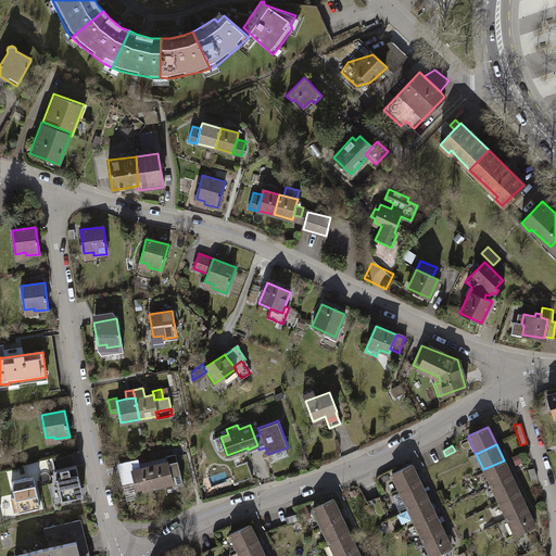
[(165,458),(166,462),(169,474),(178,471),(174,455),(165,458)]
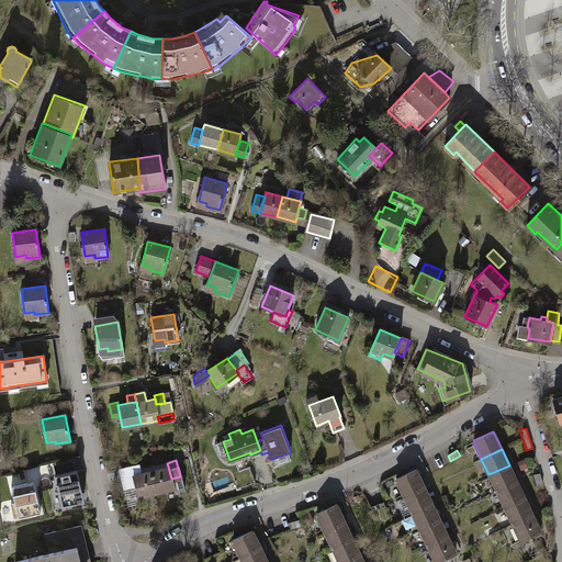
[(516,482),(509,465),(489,474),(496,491),(516,482)]
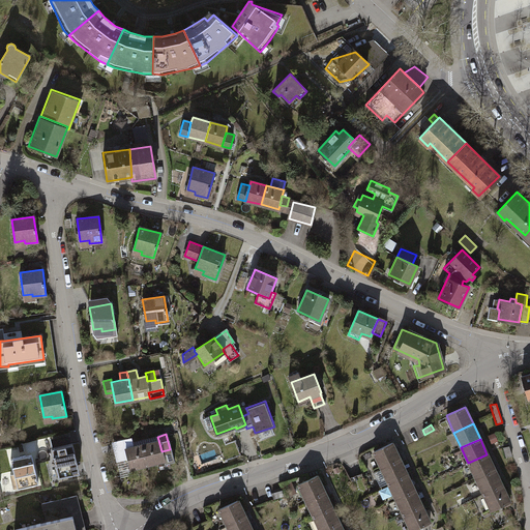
[(164,460),(162,451),(158,440),(143,444),(148,464),(164,460)]
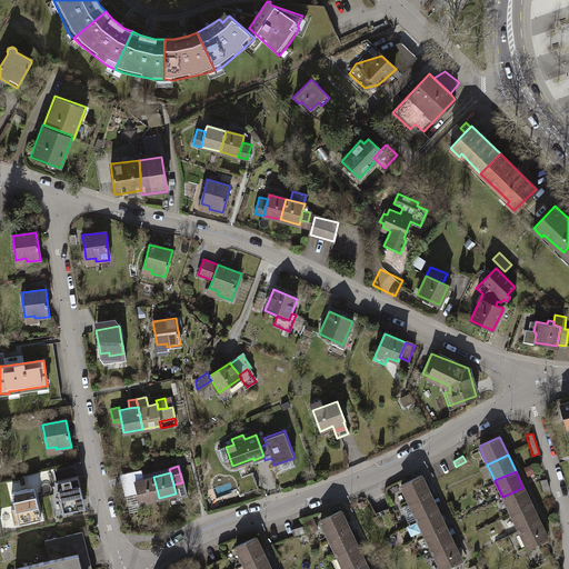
[(252,472),(236,479),(241,493),(258,488),(252,472)]
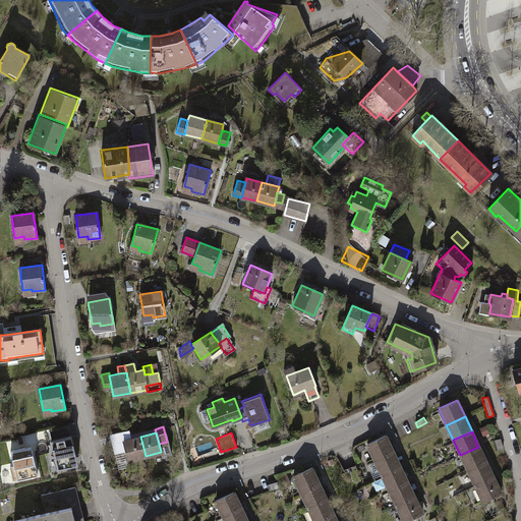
[(70,433),(49,439),(54,460),(63,458),(64,461),(76,458),(70,433)]
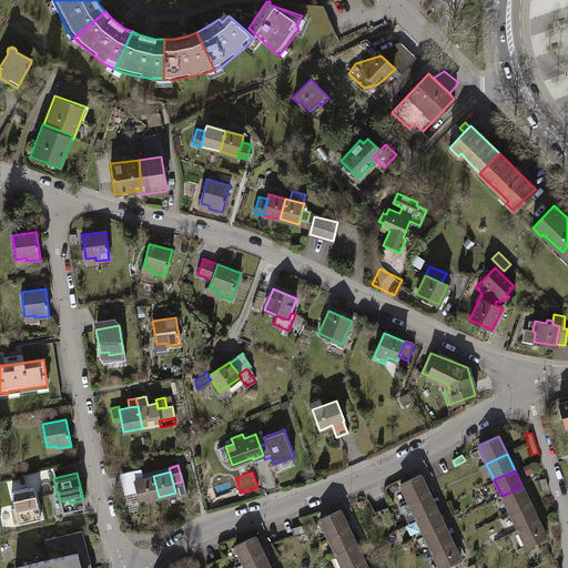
[(401,484),(408,500),(428,492),(421,474),(401,484)]
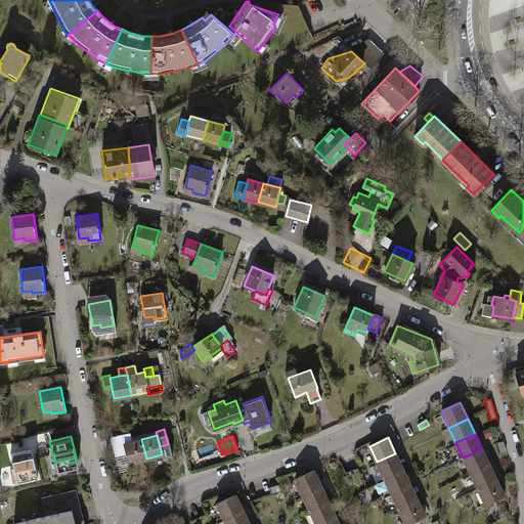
[(141,439),(124,444),(127,454),(129,464),(146,459),(141,439)]
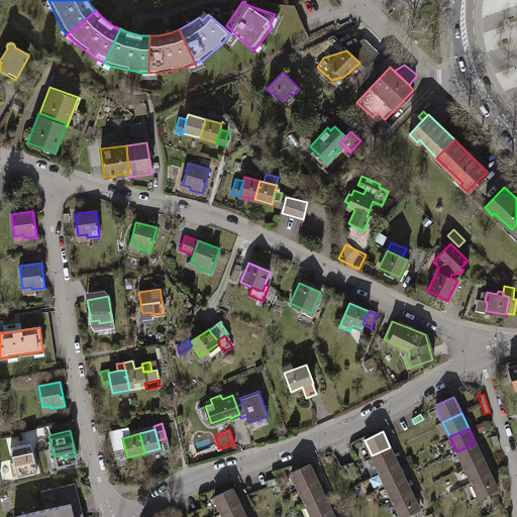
[(118,450),(125,448),(122,438),(121,434),(114,435),(118,450)]
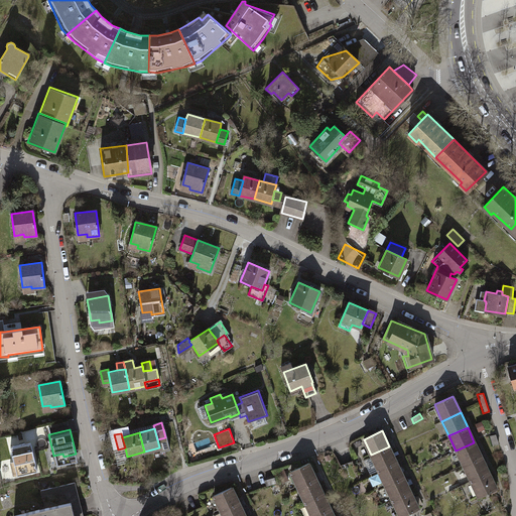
[(495,434),(490,435),(492,444),(498,443),(495,434)]
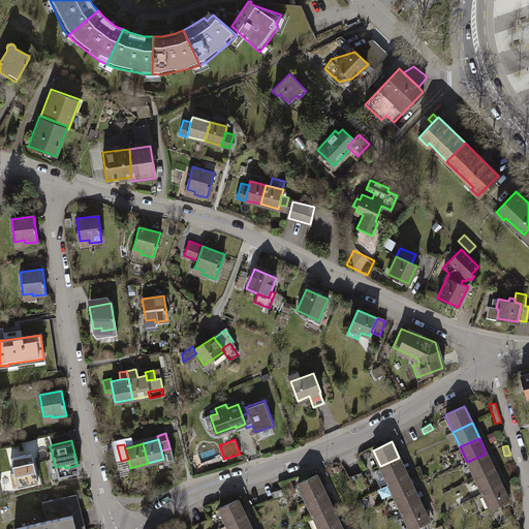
[(31,454),(11,458),(14,472),(10,473),(13,487),(38,481),(31,454)]
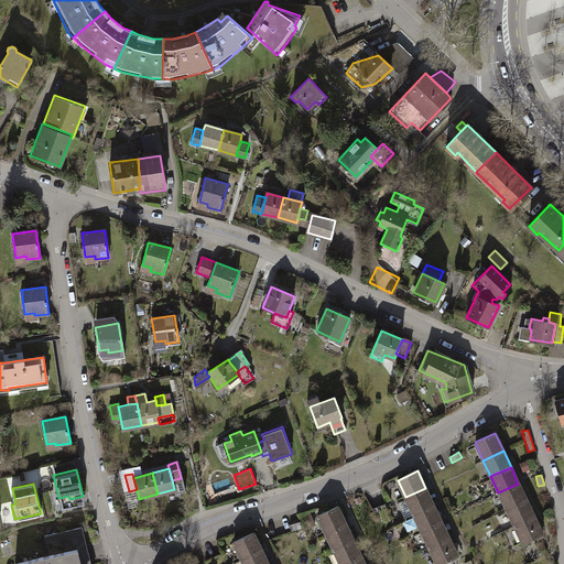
[(498,492),(507,509),(527,500),(518,484),(498,492)]
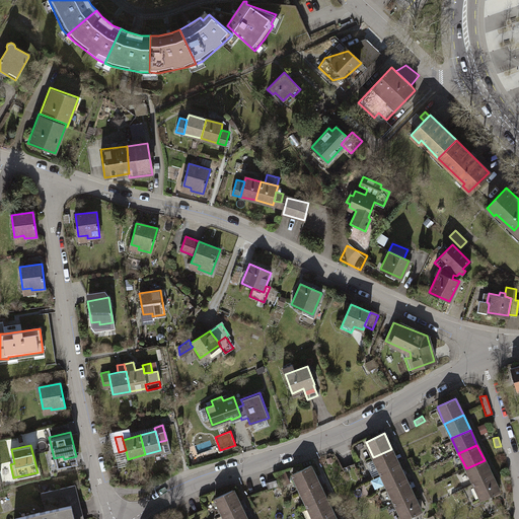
[(398,464),(391,449),(373,457),(380,472),(398,464)]
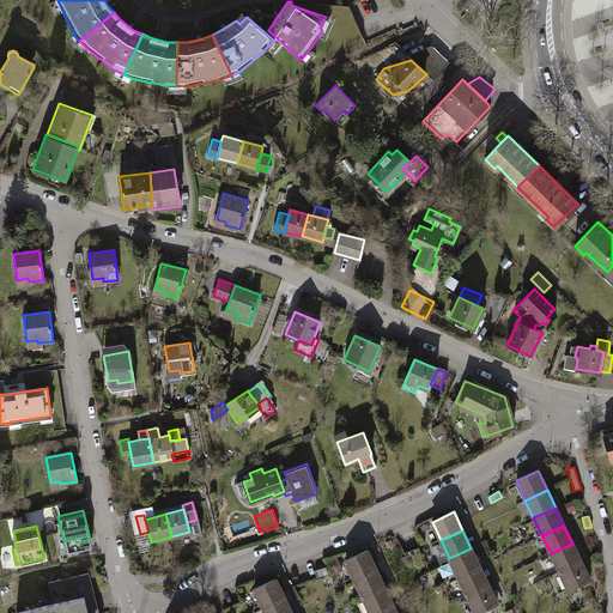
[(551,553),(559,571),(581,560),(572,544),(551,553)]
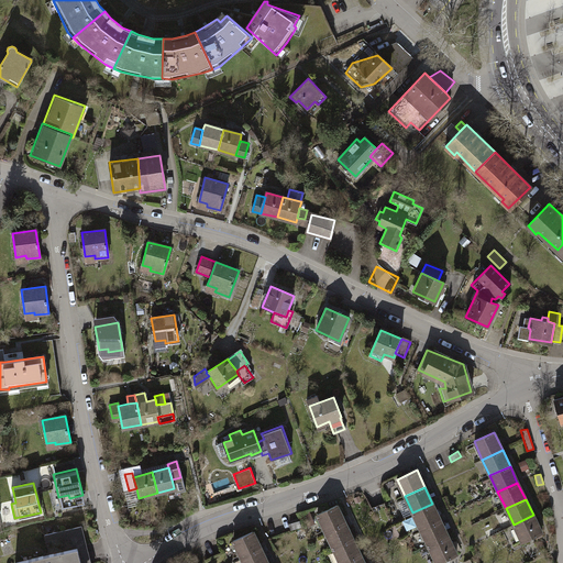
[(412,512),(421,530),(441,520),(432,504),(412,512)]
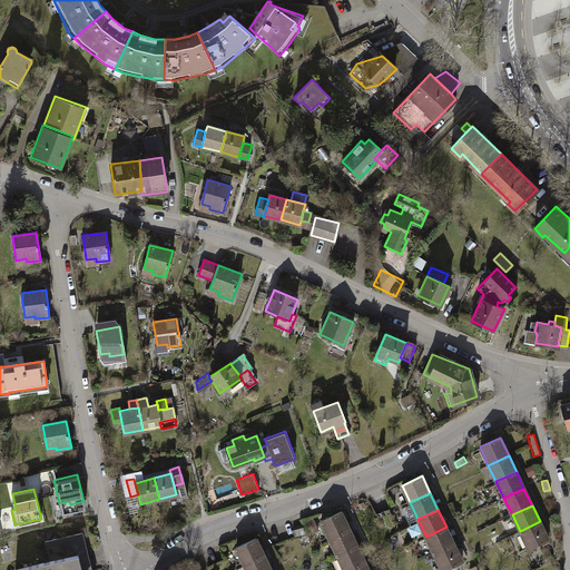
[(321,520),(330,538),(350,529),(341,511),(321,520)]
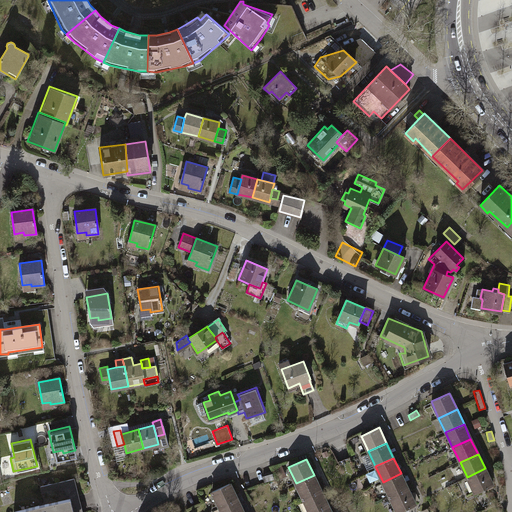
[(492,484),(485,468),(467,477),(474,493),(492,484)]
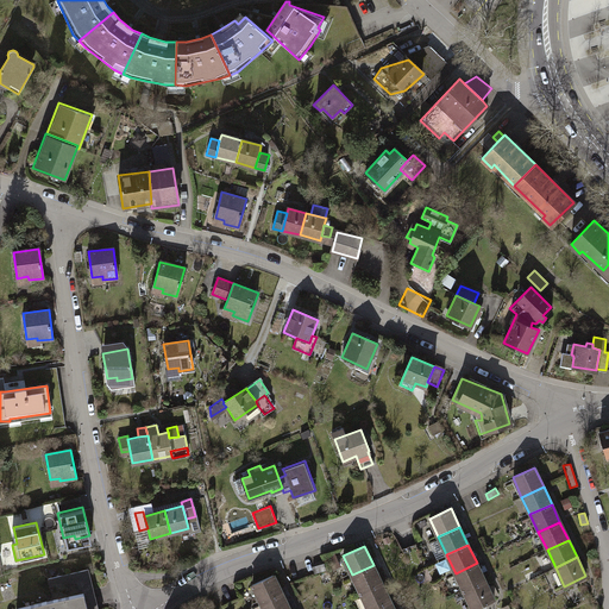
[(324,563),(312,566),(314,573),(325,570),(324,563)]
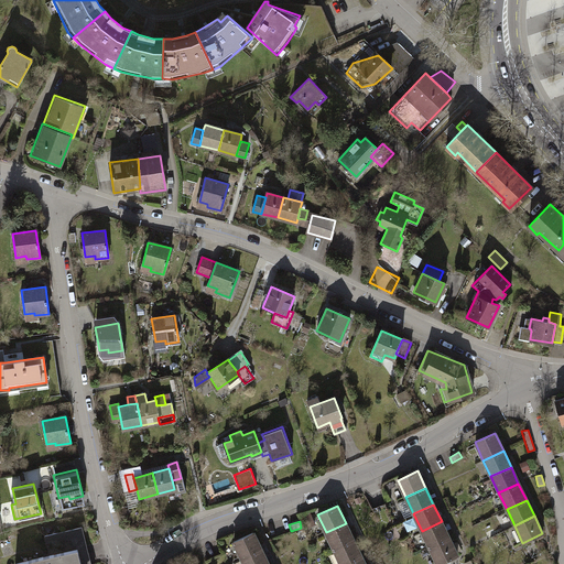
[(448,537),(442,521),(422,531),(429,546),(448,537)]
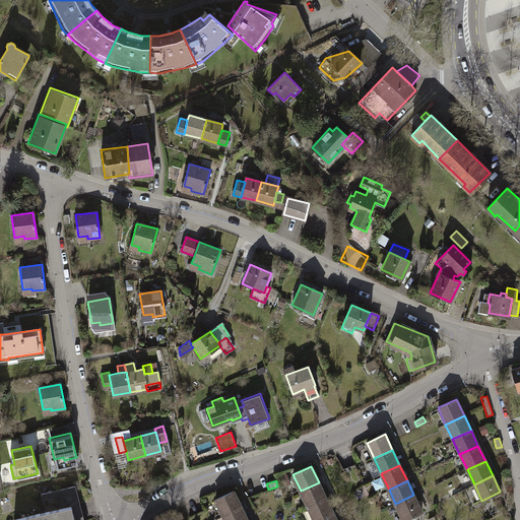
[(326,498),(319,482),(301,491),(308,506),(326,498)]
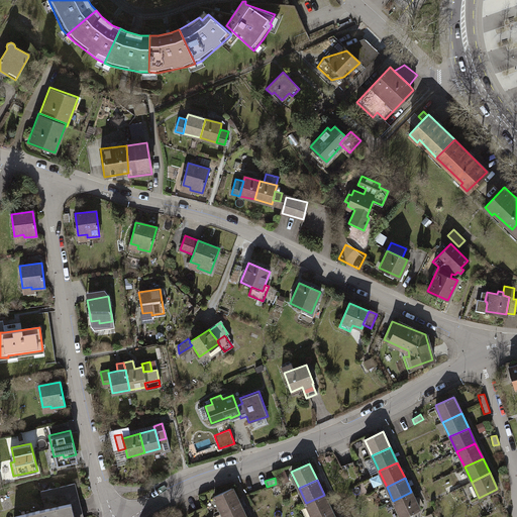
[(45,509),(13,516),(83,516),(75,483),(41,492),(45,509)]
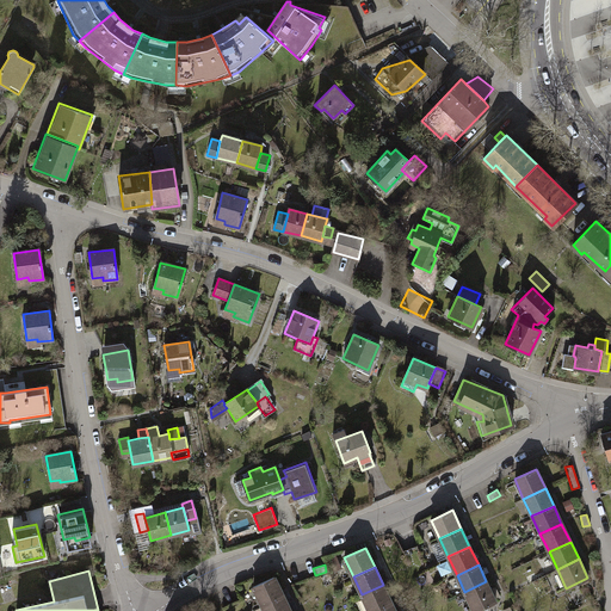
[(252,586),(261,605),(283,594),(273,575),(252,586)]
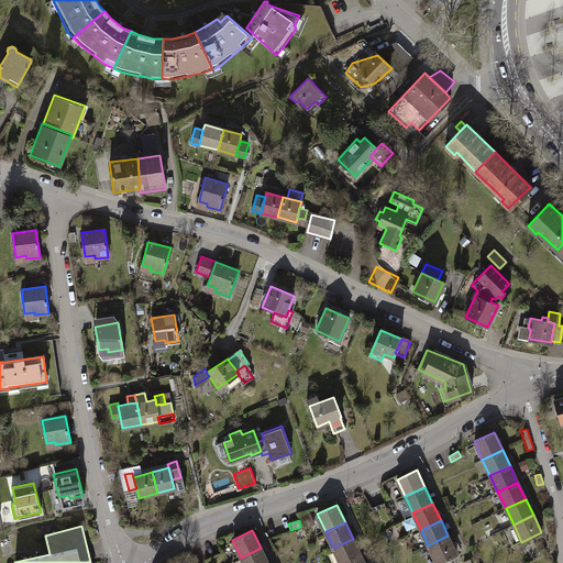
[(456,553),(448,536),(428,545),(437,562),(456,553)]
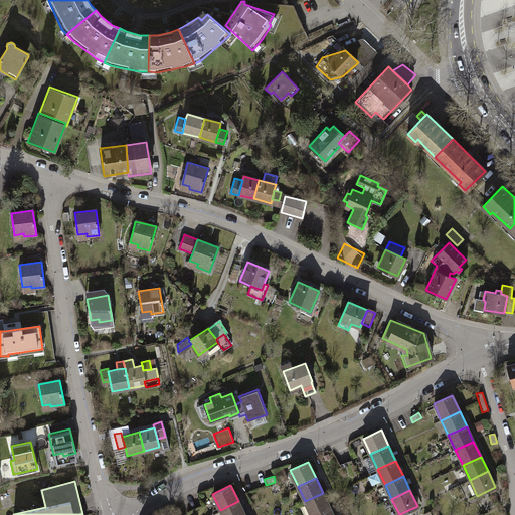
[(305,501),(311,514),(313,514),(330,508),(323,493),(305,501)]
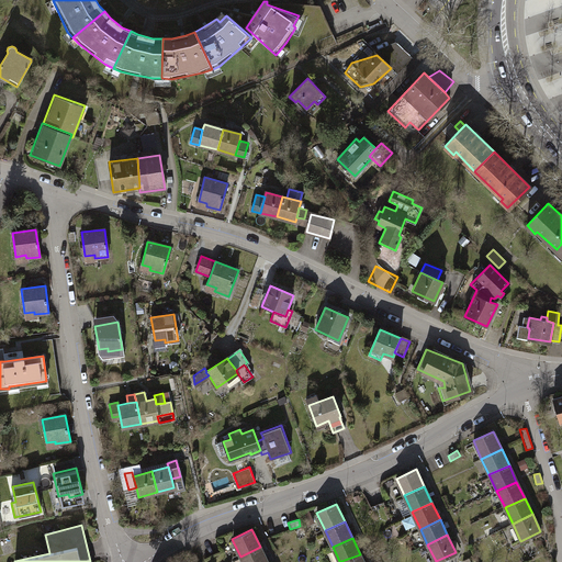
[(267,561),(260,547),(240,557),(243,561),(267,561)]
